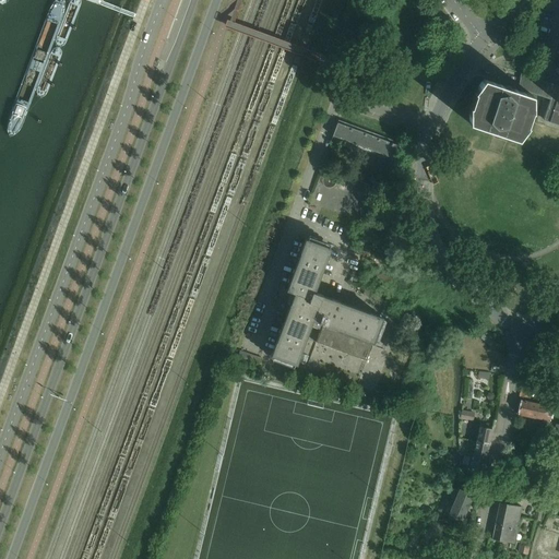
[(473,115),(470,114),(470,125),(484,129),(489,130),(497,133),(499,133),(518,140),(527,127),(523,125),(528,111),(533,113),(533,96),(527,94),(528,92),(538,96),(540,96),(550,99),(555,85),(545,82),(534,79),(531,78),(524,75),(520,90),(521,91),(521,92),(513,90),(512,92),(502,90),(503,86),(484,80),(477,88),(480,90),(473,115)]
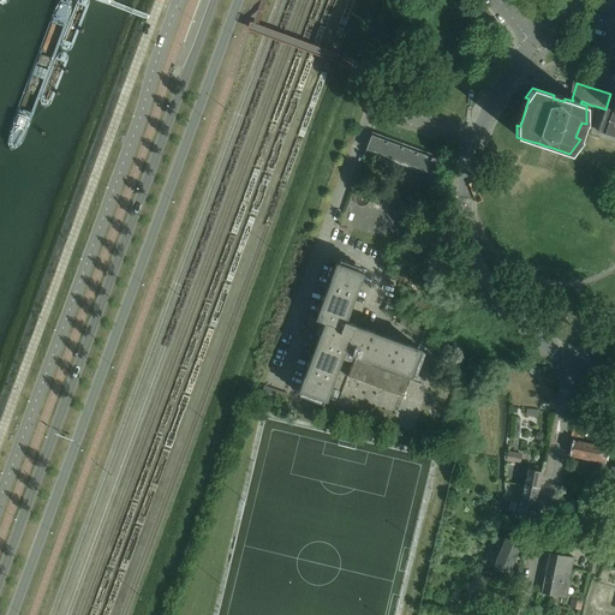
[(598,132),(598,133),(614,138),(614,95),(610,94),(605,109),(598,132)]
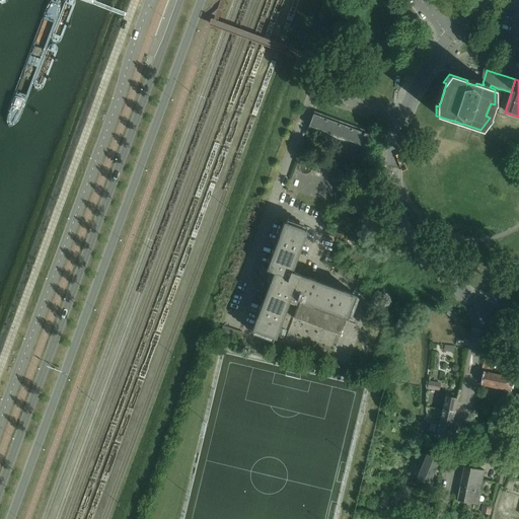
[(372,136),(313,115),(309,127),(367,148),(372,136)]
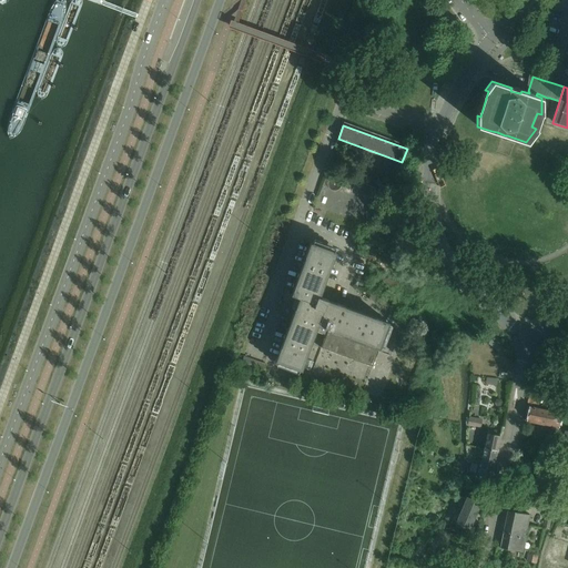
[(291,295),(293,296),(298,298),(275,362),(302,372),(316,332),(325,335),(321,350),(373,368),(388,324),(327,302),(327,300),(320,297),(336,253),(310,243),(291,295)]
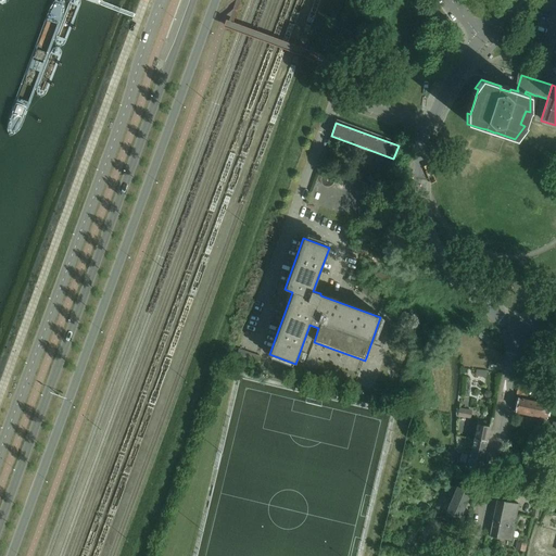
[(262,357),(239,350),(236,359),(257,367),(262,357)]
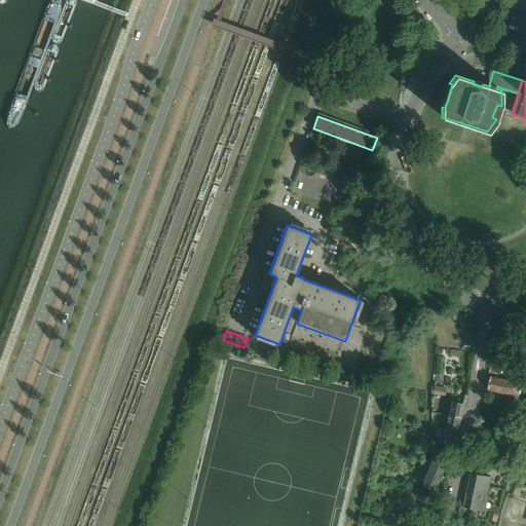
[(500,373),(500,365),(491,364),(490,372),(500,373)]
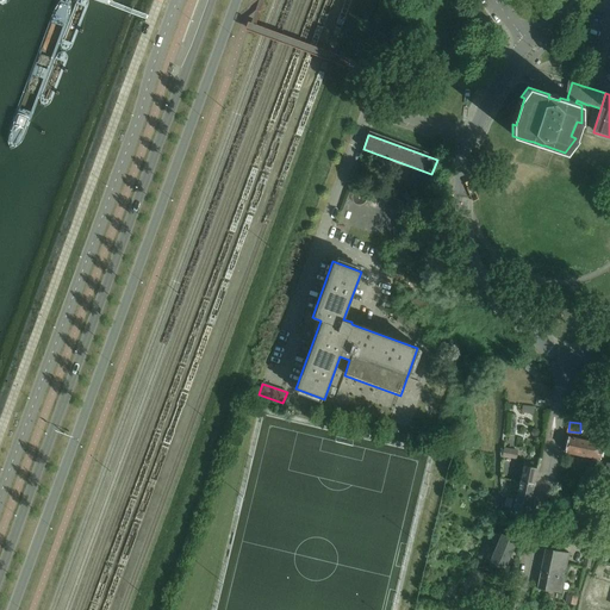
[(565,453),(591,458),(599,459),(603,444),(568,437),(565,453)]
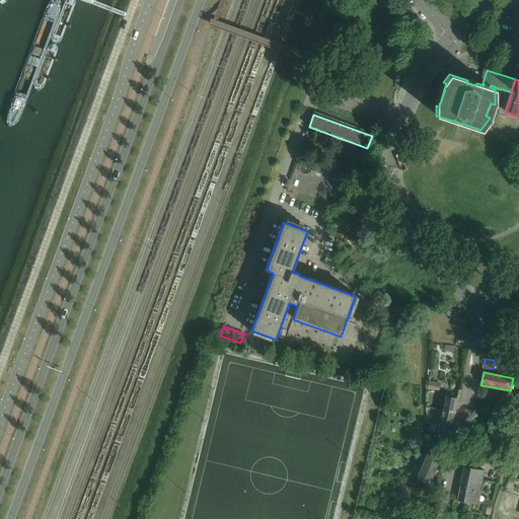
[(441,383),(429,381),(428,389),(439,391),(441,383)]
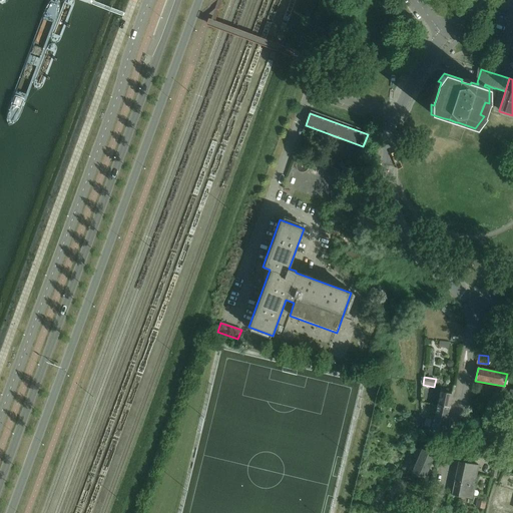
[(503,404),(506,389),(504,389),(504,386),(497,385),(495,399),(499,400),(498,403),(503,404)]
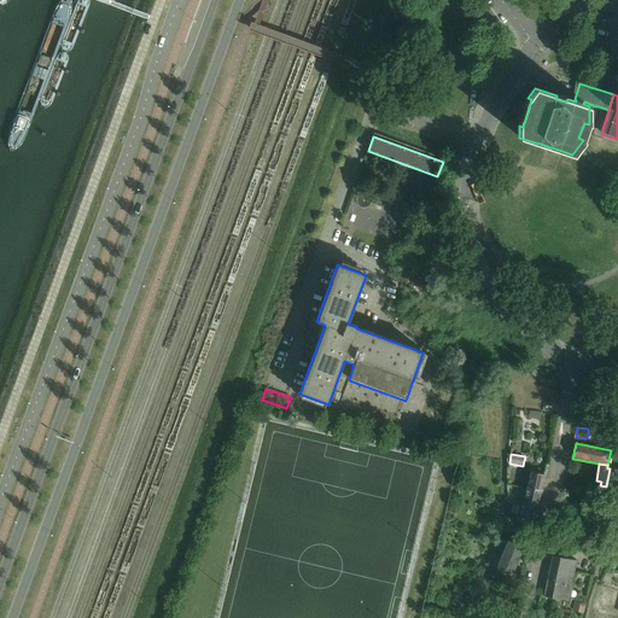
[(617,470),(610,468),(606,487),(605,491),(611,493),(611,488),(617,489),(617,470)]
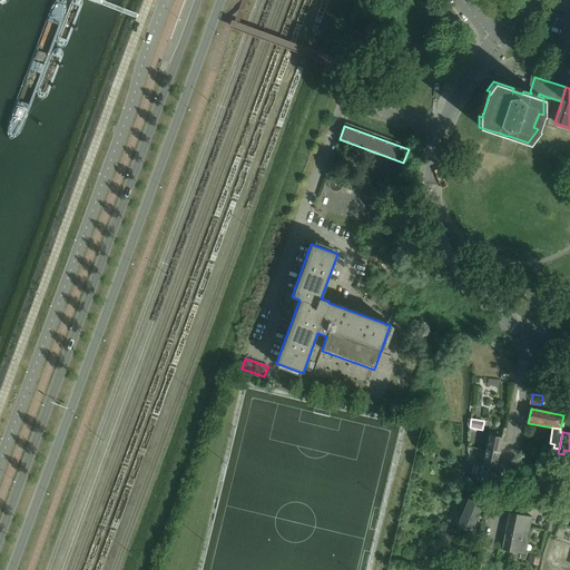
[(490,435),(487,450),(499,453),(502,438),(490,435)]
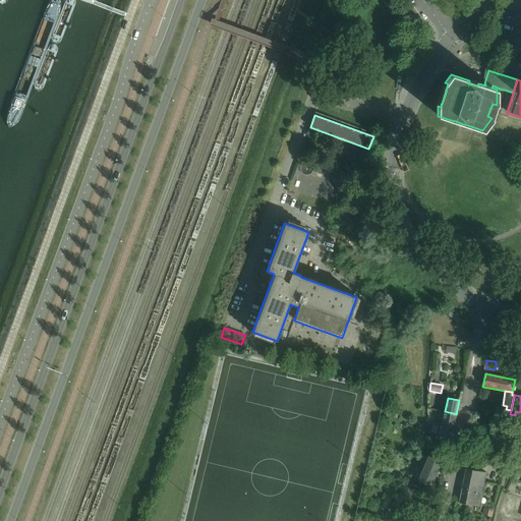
[(456,414),(445,411),(439,440),(451,442),(456,414)]
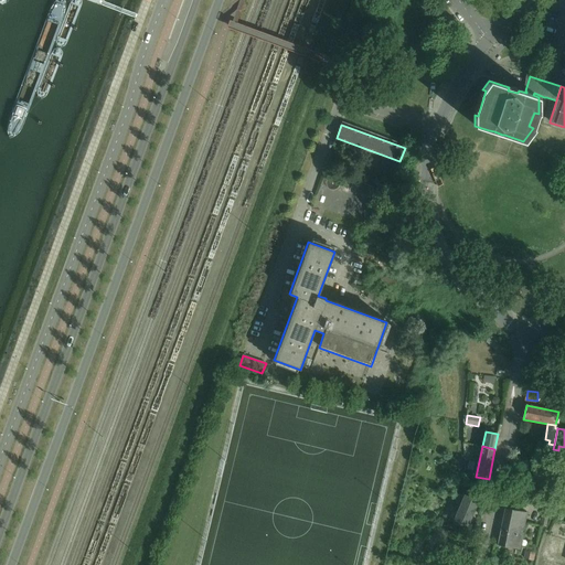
[(467,525),(478,501),(466,496),(455,521),(467,525)]
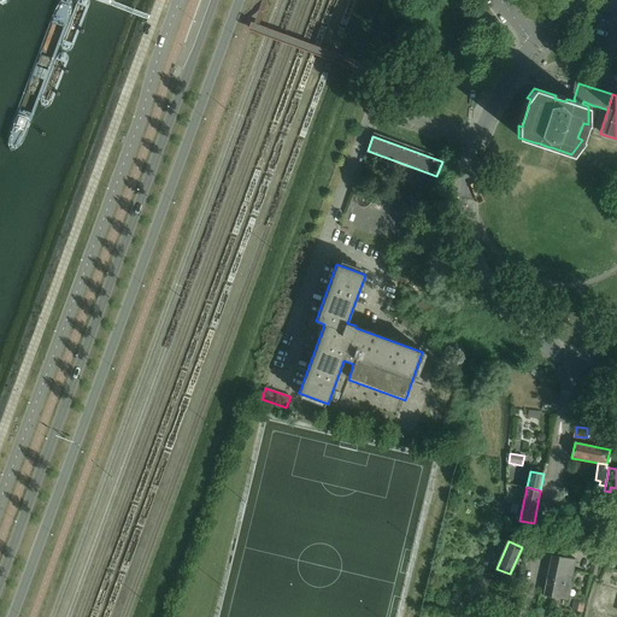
[(552,554),(544,595),(568,600),(576,560),(552,554)]
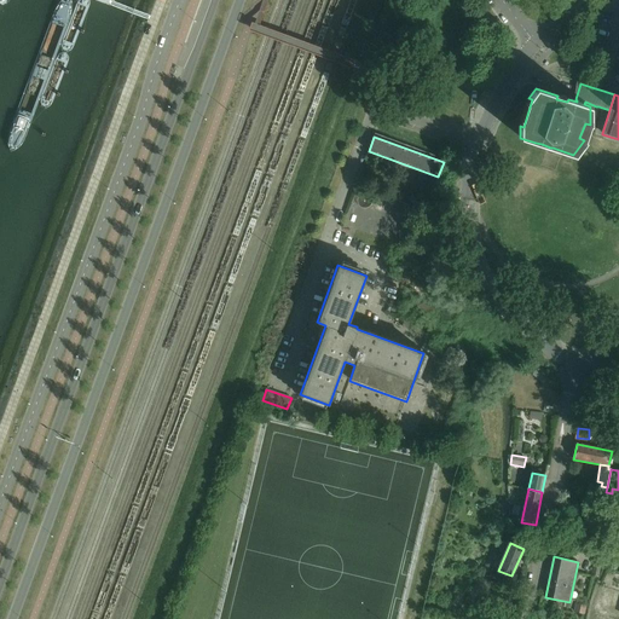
[(597,595),(606,597),(609,599),(612,590),(600,586),(597,595)]
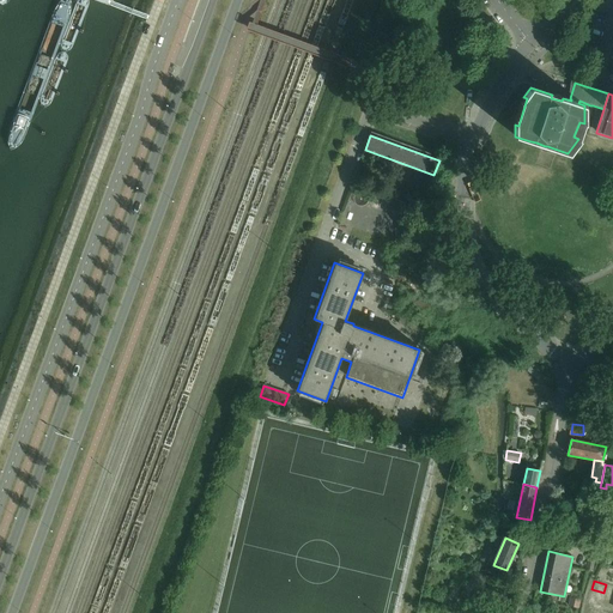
[(571,598),(570,606),(578,607),(581,600),(571,598)]
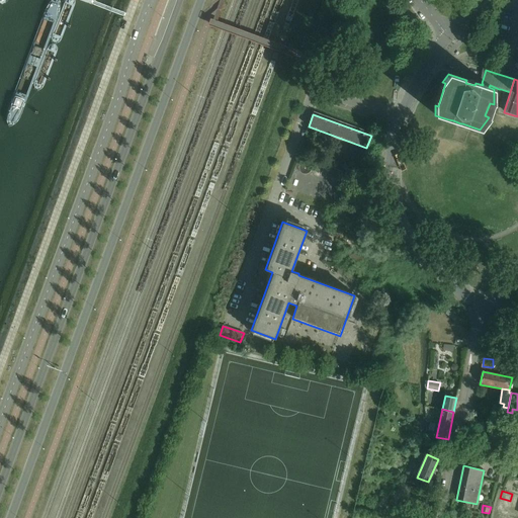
[(407,506),(404,516),(411,517),(413,507),(407,506)]
